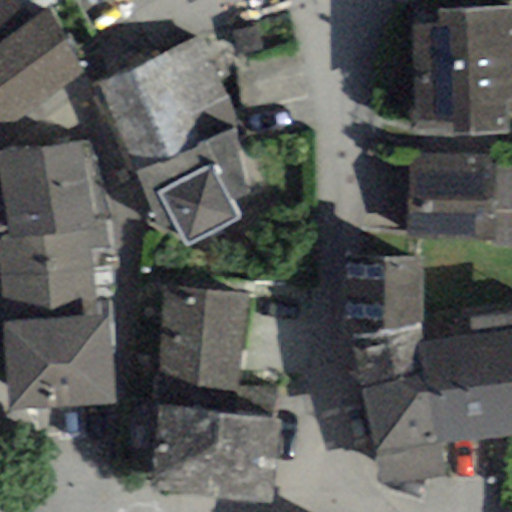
[(0,0),(0,134),(82,70),(48,10),(31,22),(18,0),(0,0)]
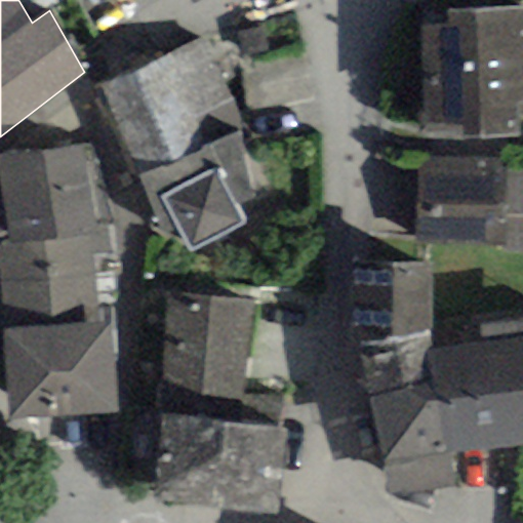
[(451,23),(420,25),(428,124),(467,121),(468,137),(521,133),(520,120),(522,119),(522,2),(450,7),(451,23)]
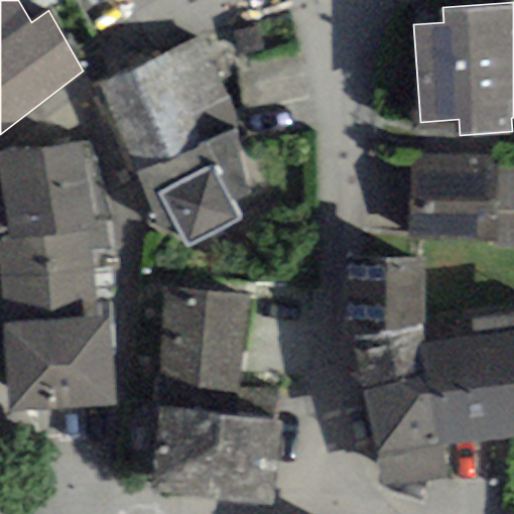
[(199,35),(97,82),(159,230),(181,236),(188,248),(243,217),(234,202),(252,194),(239,134),(238,112),(199,35)]
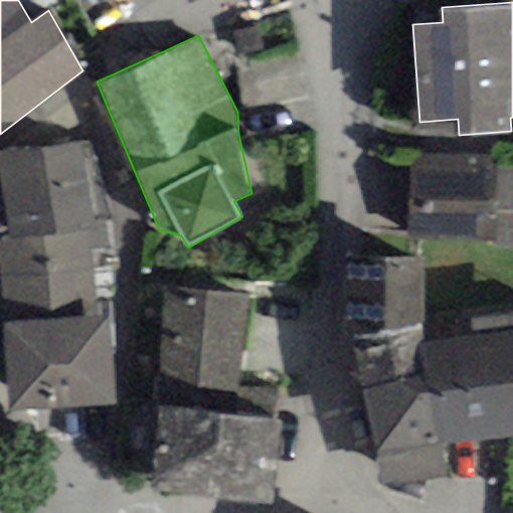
[(90,137),(0,151),(0,157),(7,194),(0,195),(0,257),(1,257),(0,236),(12,235),(112,229),(90,137)]
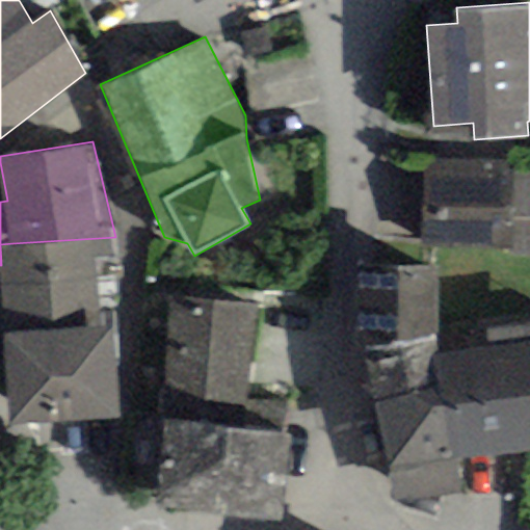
[(427,159),(424,243),(513,246),(513,255),(529,255),(529,173),(513,174),(513,162),(427,159)]
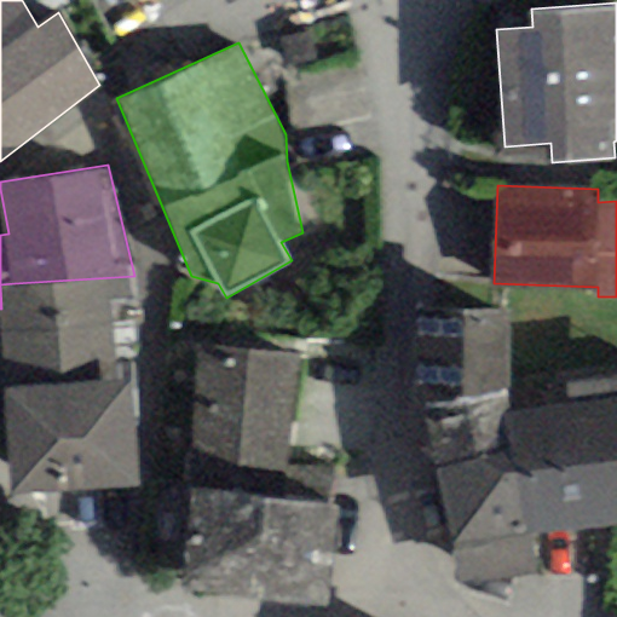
[(1,309),(7,388),(133,380),(140,379),(137,324),(134,276),(15,283),(0,284),(1,309)]
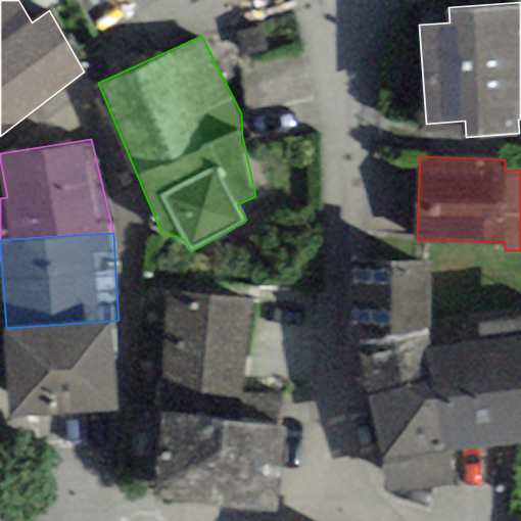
[(432,262),(353,258),(346,341),(354,340),(427,331),(432,262)]
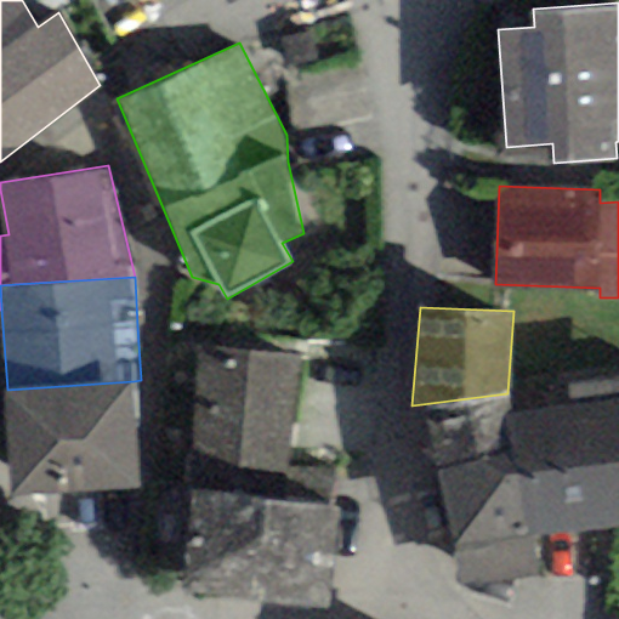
[(301,355),(205,345),(191,489),(330,504),(334,470),(289,465),(301,355)]
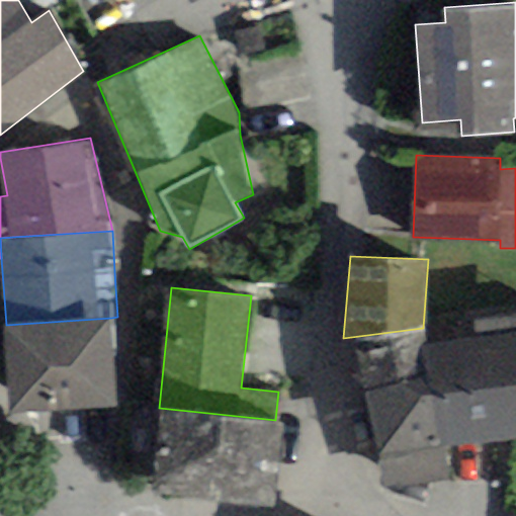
[(480,337),(515,331),(515,314),(478,320),(480,337)]
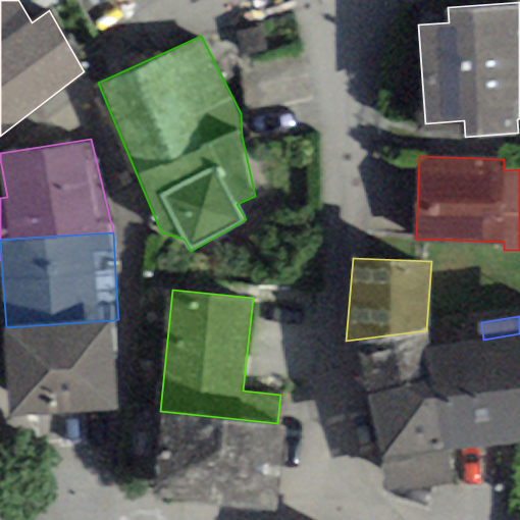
[(112,320),(6,327),(10,416),(117,410),(112,320)]
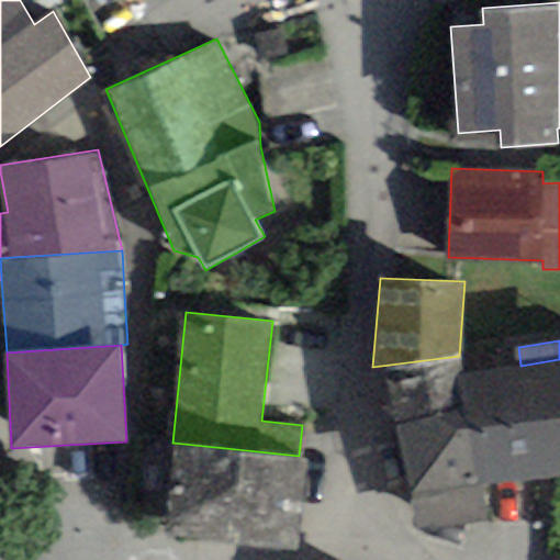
[(467,373),(459,356),(381,366),(395,423),(461,412),(456,374),(467,373)]
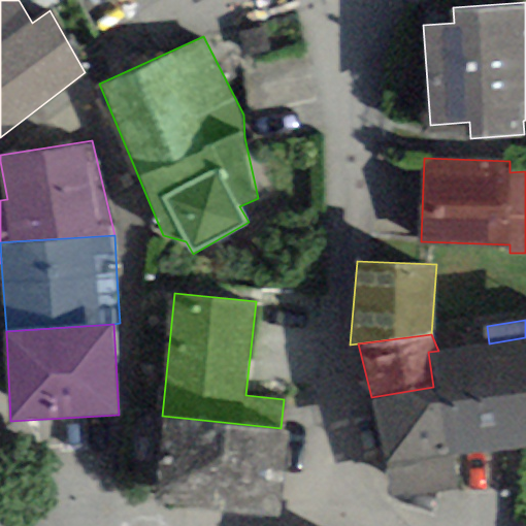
[(438,351),(428,352),(433,387),(441,386),(452,458),(525,447),(525,337),(489,343),(438,351)]
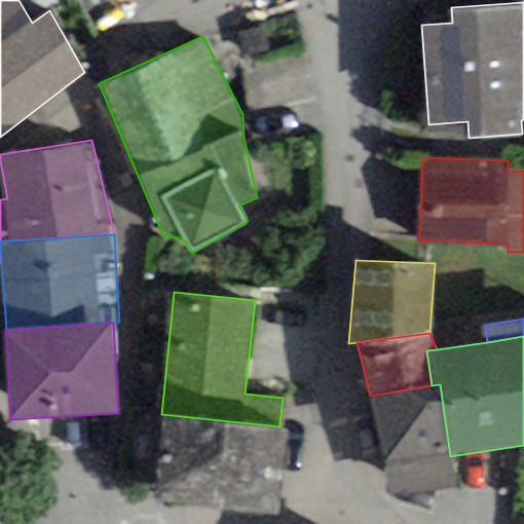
[(450,456),(440,384),(432,385),(370,396),(391,496),(455,484),(450,456)]
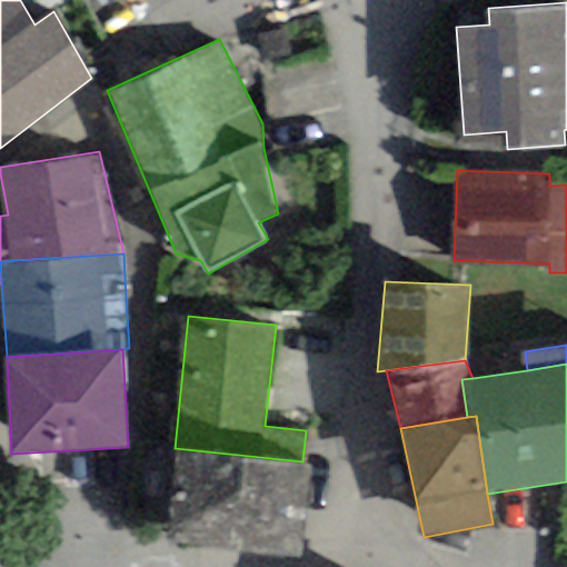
[(302,461),(175,448),(166,539),(299,556),(310,464),(302,461)]
